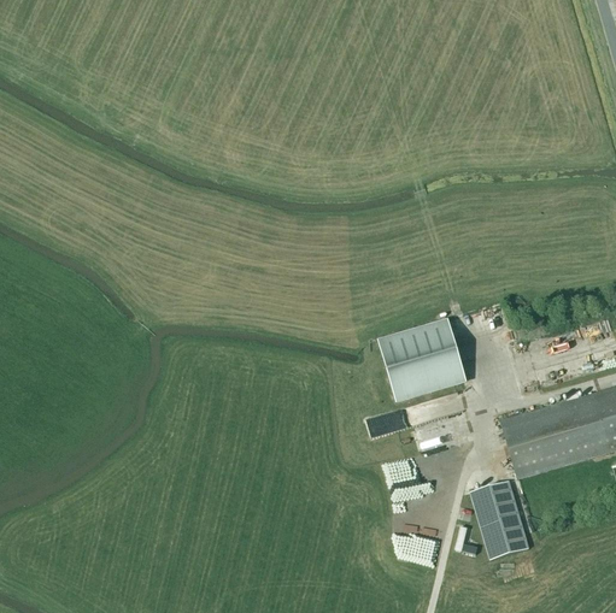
[(449,317),(377,339),(397,402),(467,382),(449,317)]
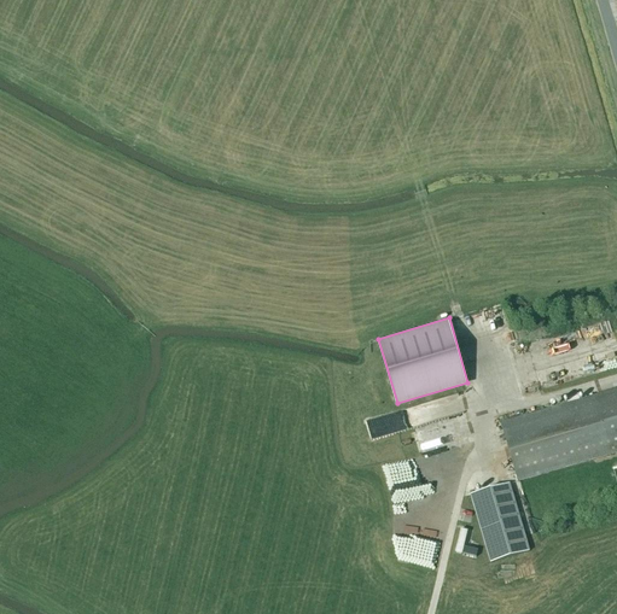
[(572,343),(575,349),(589,345),(588,339),(572,343)]
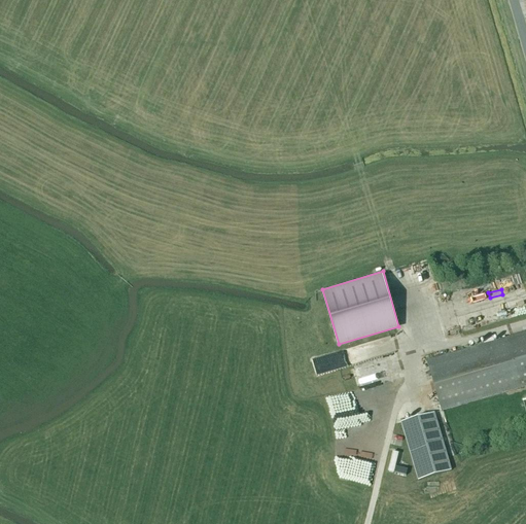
[(486,293),(474,297),(476,304),(488,300),(486,293)]
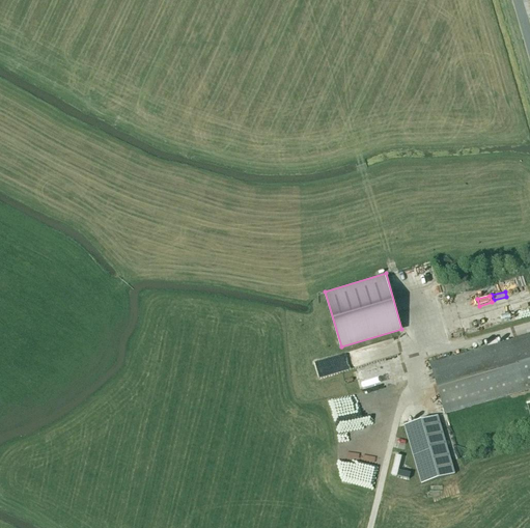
[(529,332),(431,361),(446,412),(529,386),(529,332)]
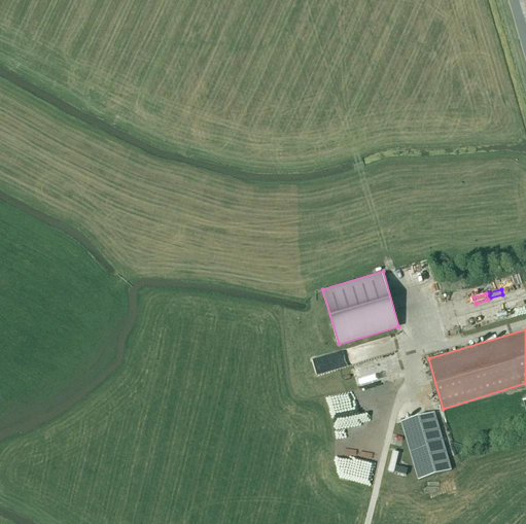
[(401,419),(419,477),(451,467),(434,410),(401,419)]
